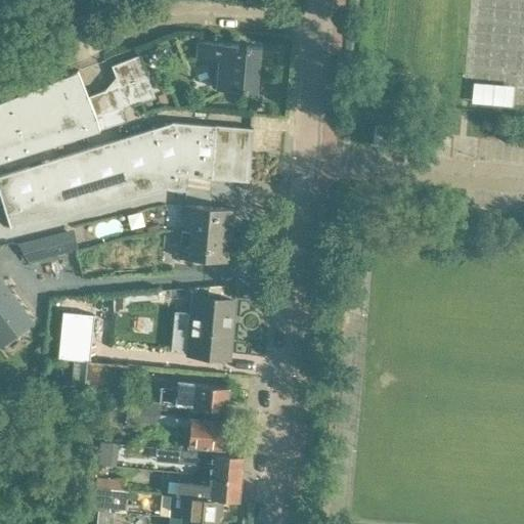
[(260,47),(199,42),(198,42),(197,58),(218,60),(216,88),(256,92),(260,47)]
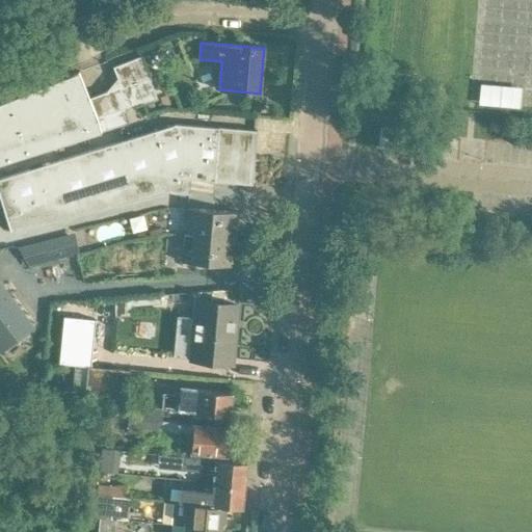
[(115,88),(89,98),(97,117),(125,109),(157,99),(140,56),(112,67),(120,83),(115,88)]
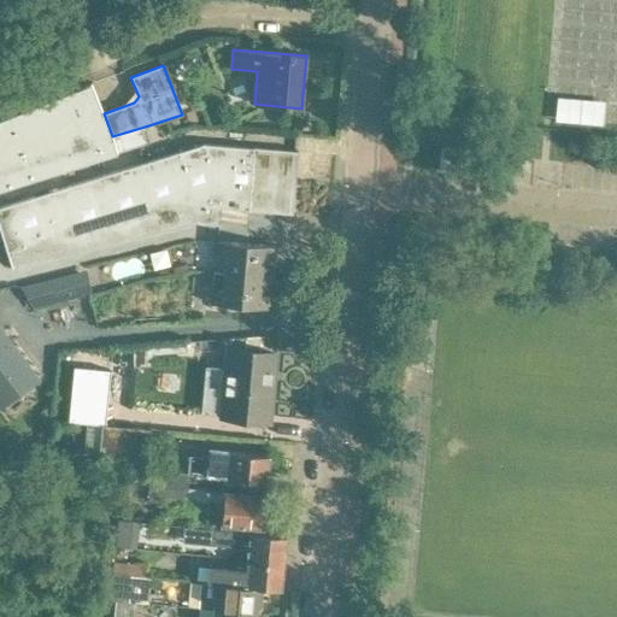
[(247,71),(238,70),(236,105),(245,105),(247,71)]
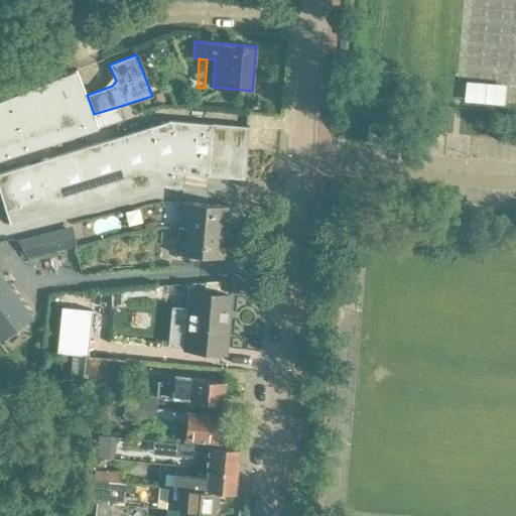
[(50,79),(0,98),(0,158),(99,127),(94,114),(87,95),(77,69),(50,79)]
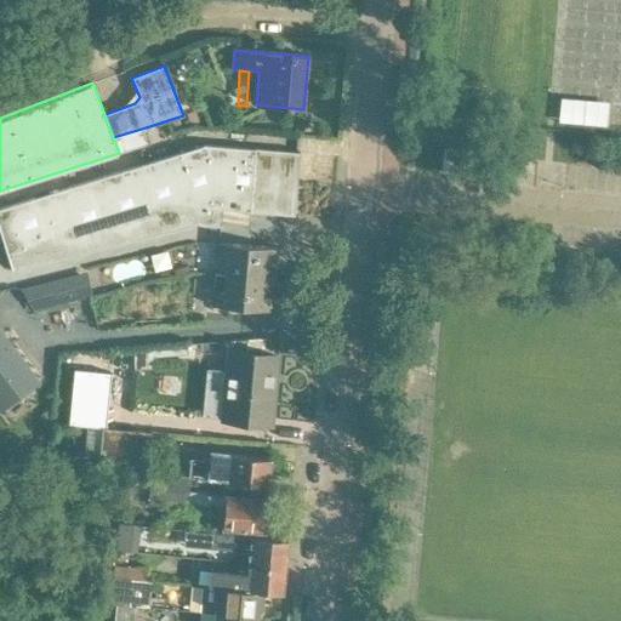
[(295,215),(300,153),(300,152),(205,144),(16,203),(17,206),(0,209),(0,232),(12,269),(198,223),(221,226),(222,209),(295,215)]
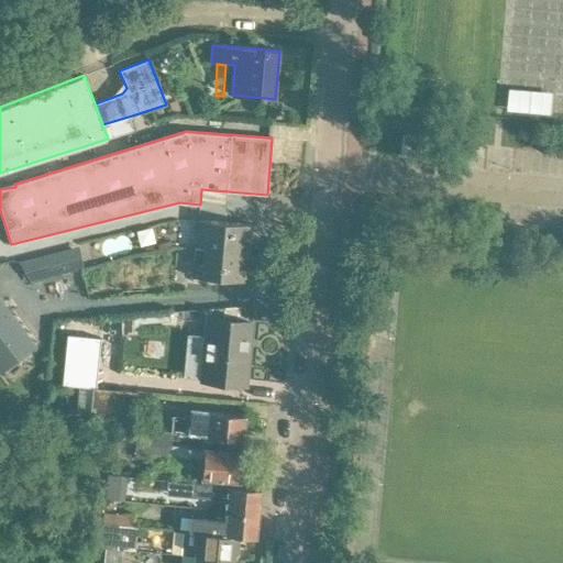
[(205,250),(249,253),(251,224),(197,220),(196,233),(206,234),(205,250)]
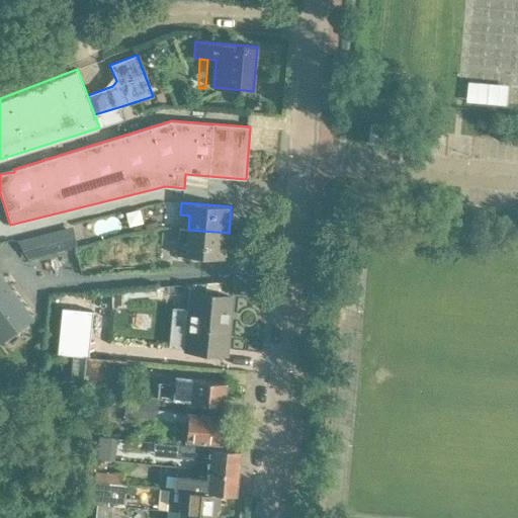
[(74,226),(55,230),(60,252),(79,247),(74,226)]
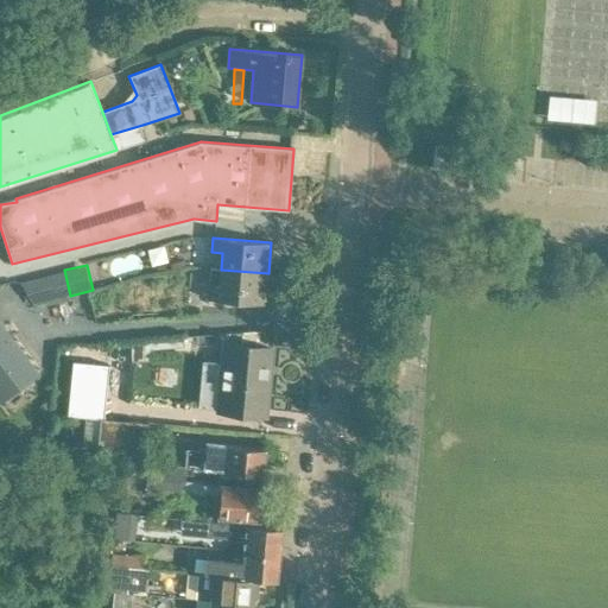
[(266,304),(268,273),(221,270),(220,284),(209,283),(208,299),(266,304)]
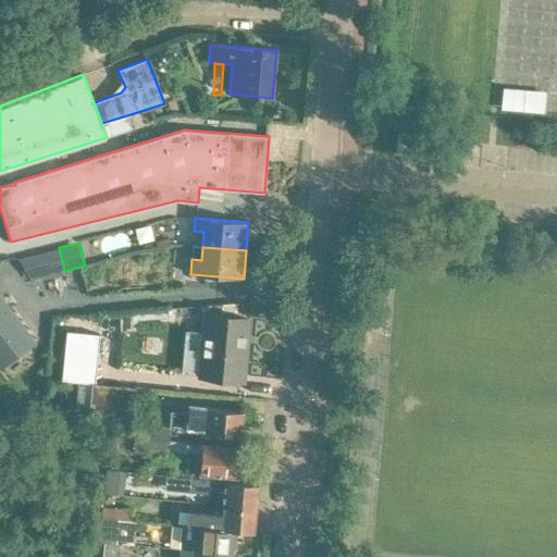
[(0,369),(35,343),(0,295),(0,369)]
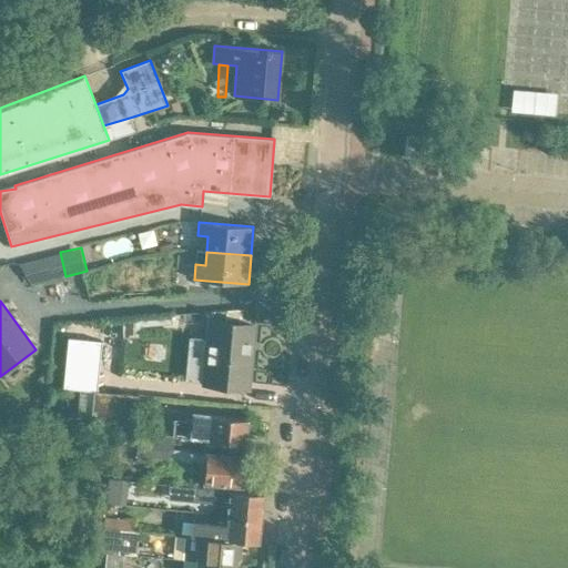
[(142,326),(150,325),(172,324),(171,315),(149,316),(121,318),(121,337),(139,337),(142,326)]
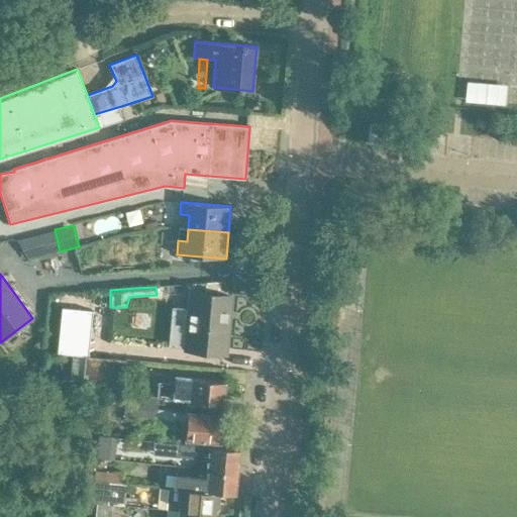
[(185,347),(185,348),(225,352),(230,296),(219,295),(190,293),(189,305),(189,309),(186,345),(185,347)]
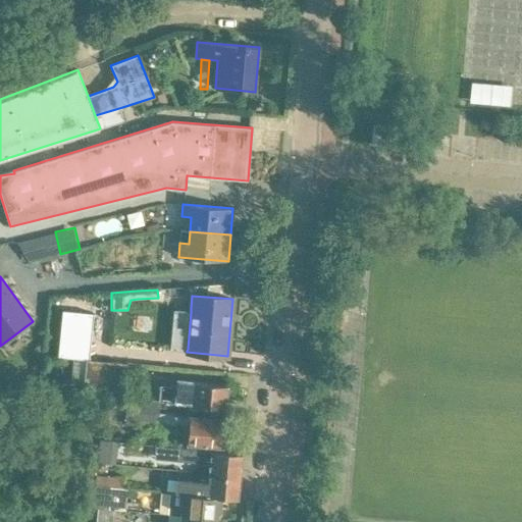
[(58,356),(90,359),(94,313),(62,310),(58,356)]
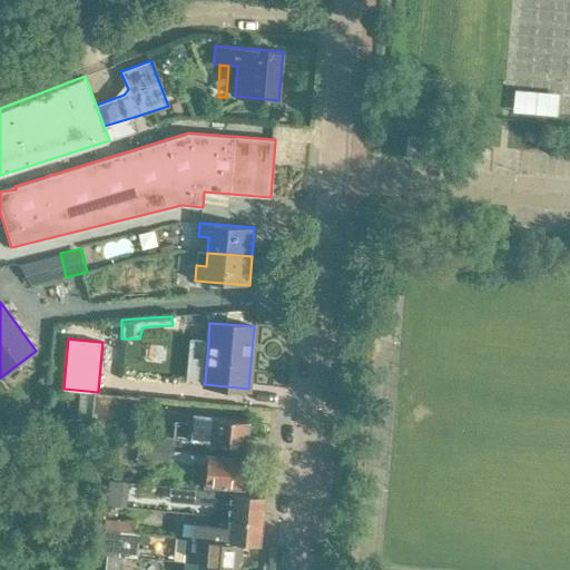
[(95,421),(136,425),(138,396),(98,392),(95,421)]
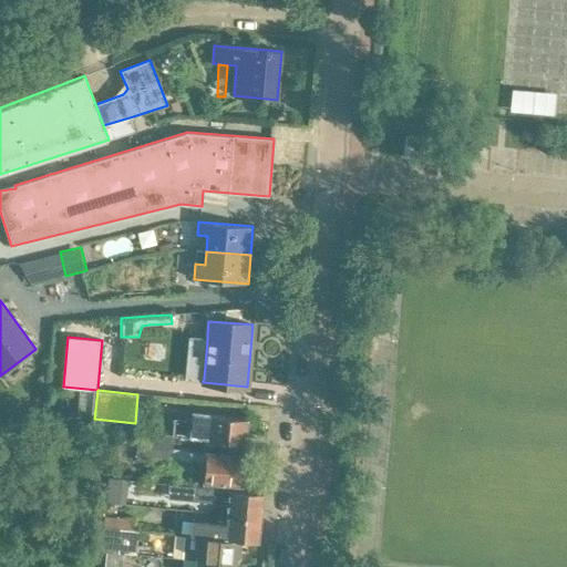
[(245,442),(247,418),(193,413),(193,422),(175,420),(173,435),(245,442)]
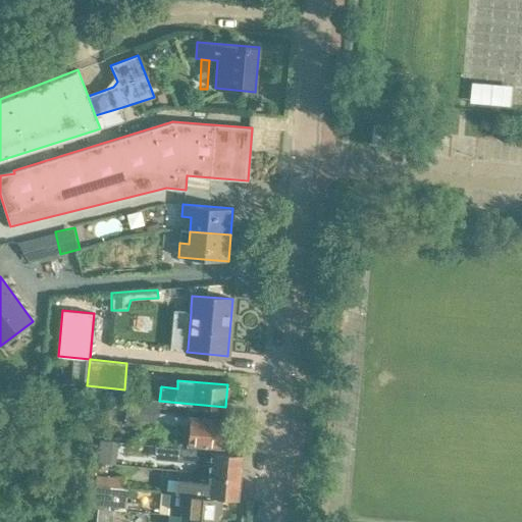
[(123,399),(121,424),(156,427),(189,429),(188,442),(221,446),(224,419),(157,413),(158,402),(123,399)]
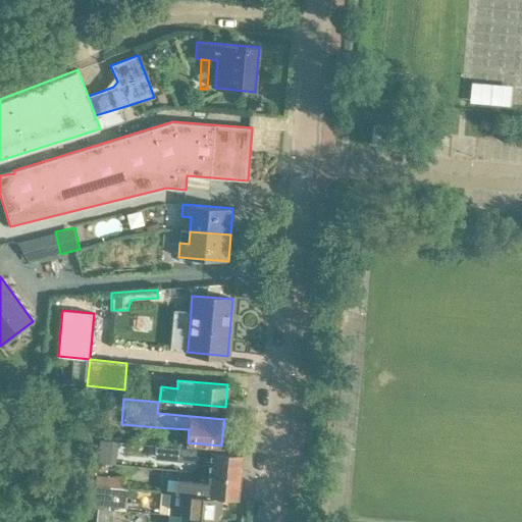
[(102,439),(99,463),(116,465),(118,452),(126,453),(127,442),(102,439)]
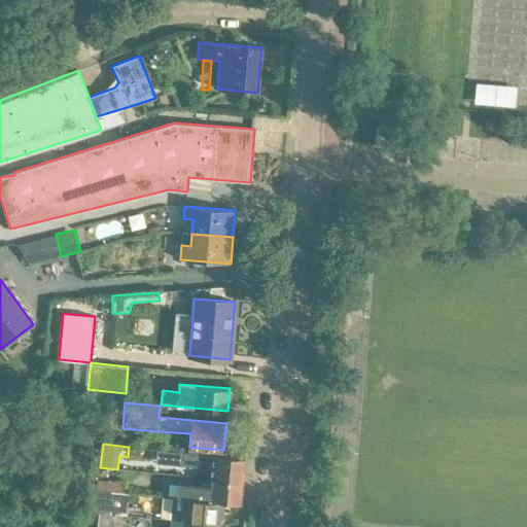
[(211,481),(241,483),(244,458),(181,452),(180,465),(212,468),(211,481)]
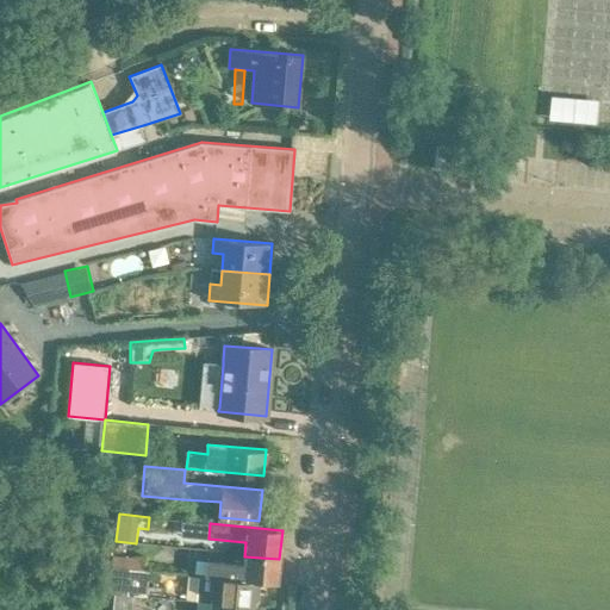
[(112,555),(111,568),(145,571),(145,559),(112,555)]
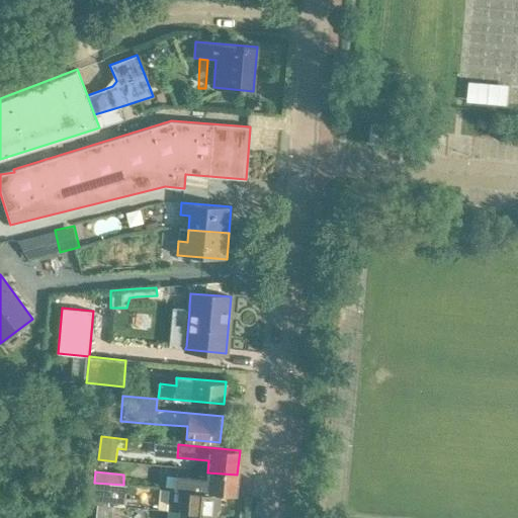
[(235,495),(237,475),(207,472),(207,478),(176,475),(175,489),(220,494),(235,495)]
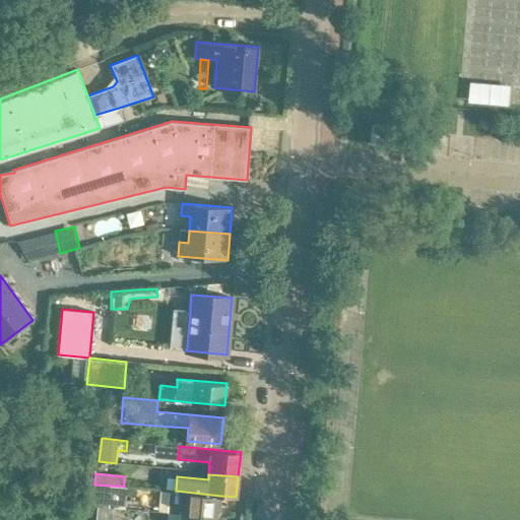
[(124,486),(94,484),(93,505),(126,508),(127,486),(124,486)]
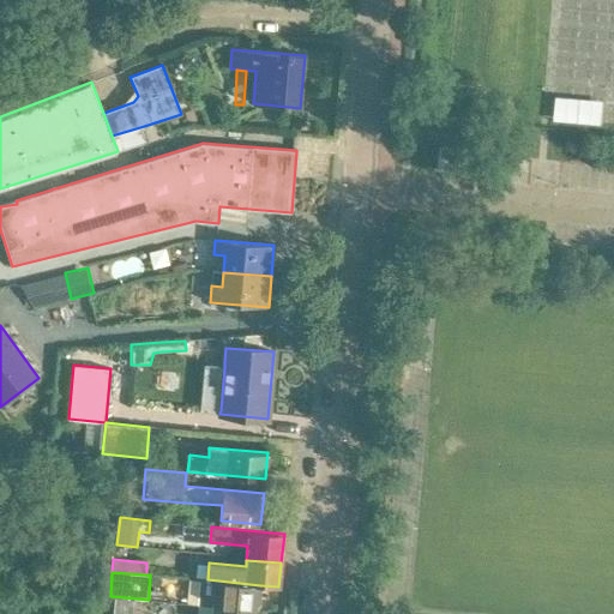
[(258,611),(260,585),(208,579),(200,579),(198,605),(212,606),(258,611)]
